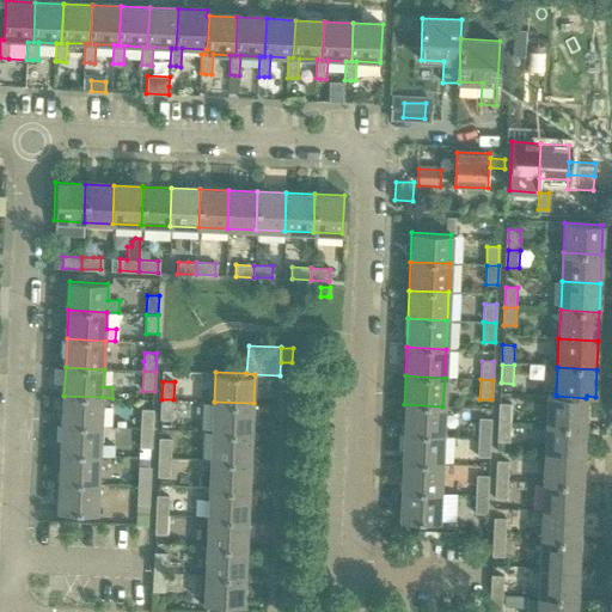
[(548,395),(546,424),(585,427),(586,398),(556,396),(556,395),(548,395)]
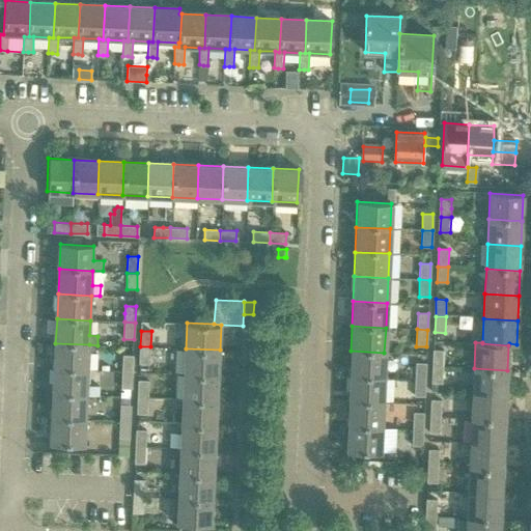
[(55,343),(54,368),(88,369),(89,344),(55,343)]
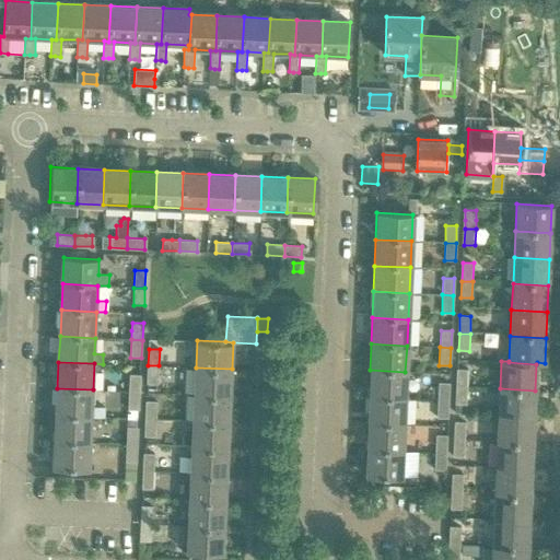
[(148,365),(147,384),(158,384),(159,365),(148,365)]
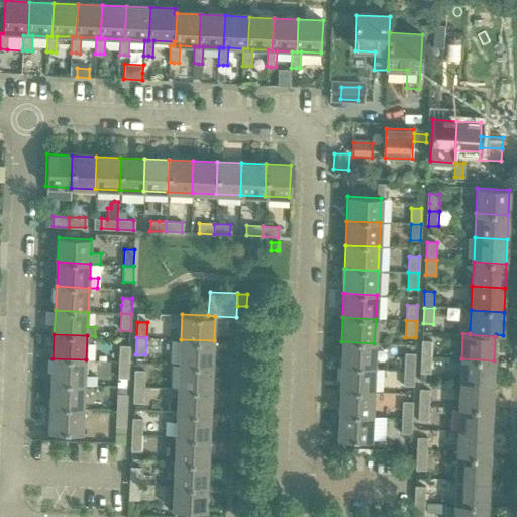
[(181,339),(179,364),(213,365),(214,340),(181,339)]
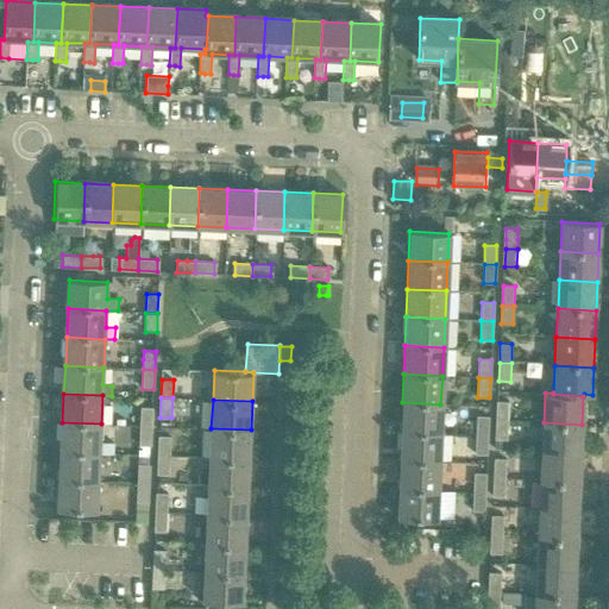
[(402,402),(400,431),(439,432),(440,405),(402,402)]
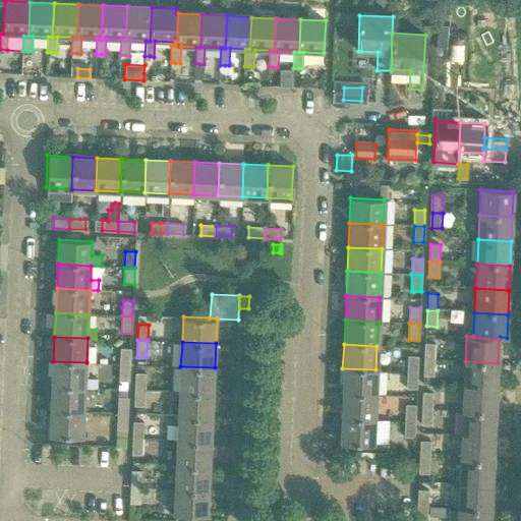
[(425,344),(424,359),(435,359),(436,344),(425,344)]
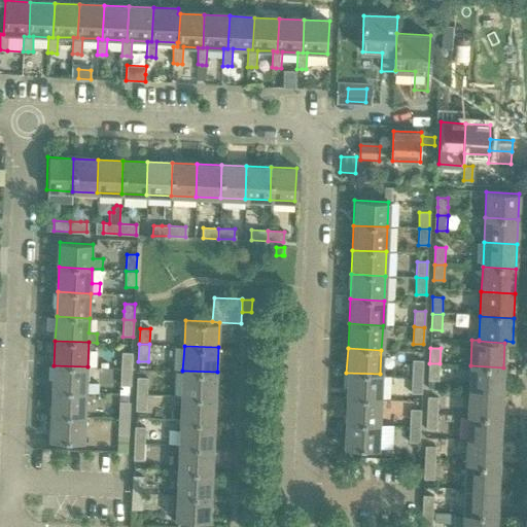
[(121,353),(121,369),(132,369),(132,353),(121,353)]
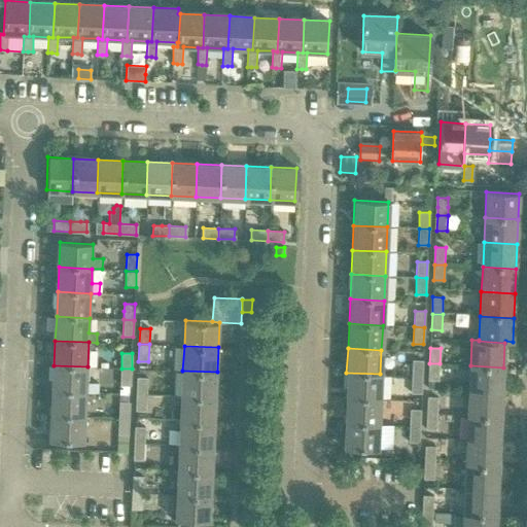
[(413,360),(412,376),(422,376),(423,360),(413,360)]
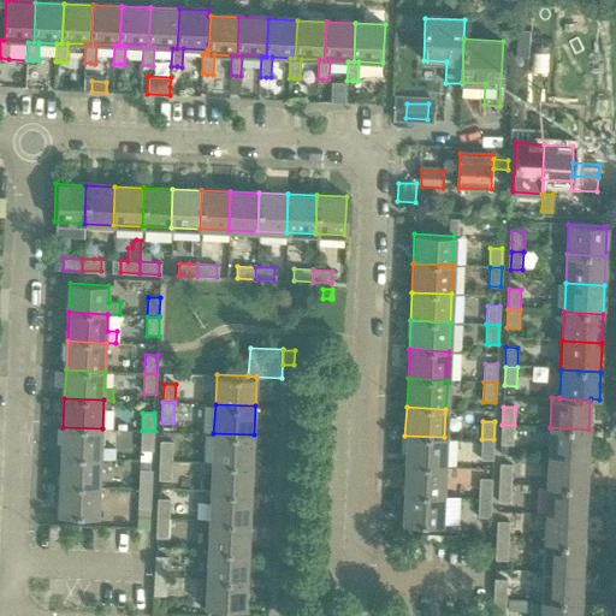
[(502,425),(501,444),(513,445),(514,425),(502,425)]
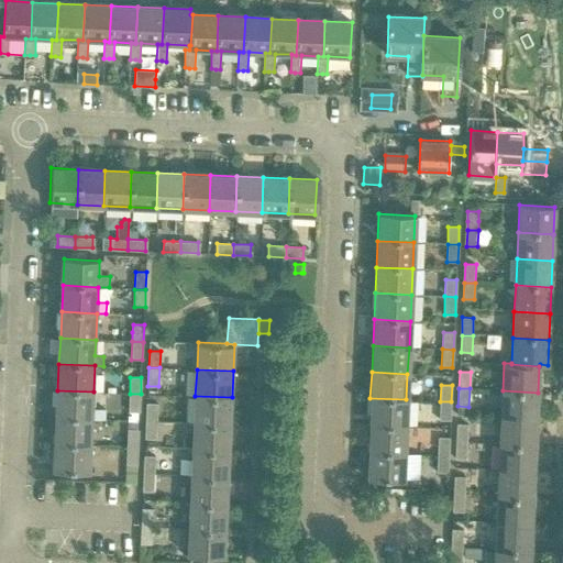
[(57,390),(56,416),(91,418),(102,418),(103,408),(92,407),(94,392),(57,390)]
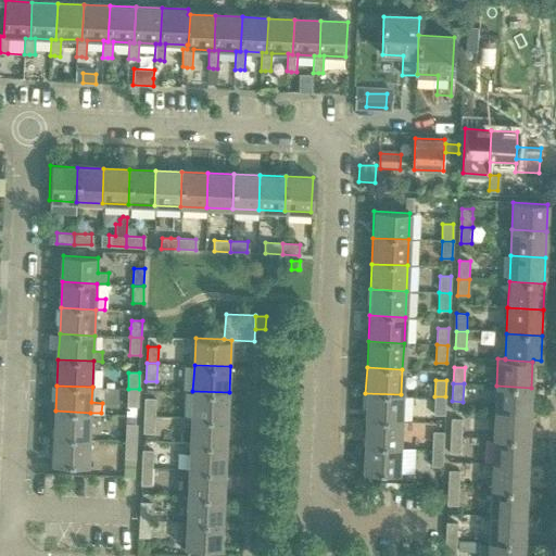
[(496,386),(495,412),(530,414),(531,388),(496,386)]
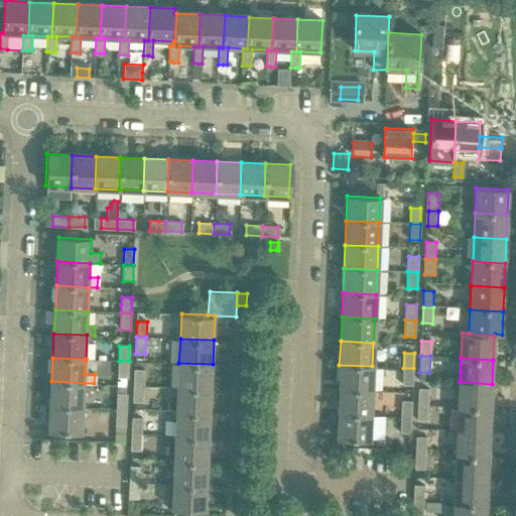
[(119,361),(118,378),(128,378),(129,361),(119,361)]
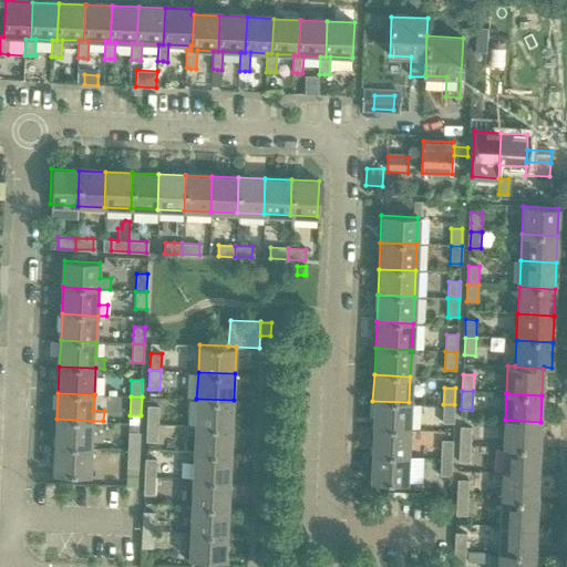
[(196,399),(195,425),(233,426),(234,400),(196,399)]
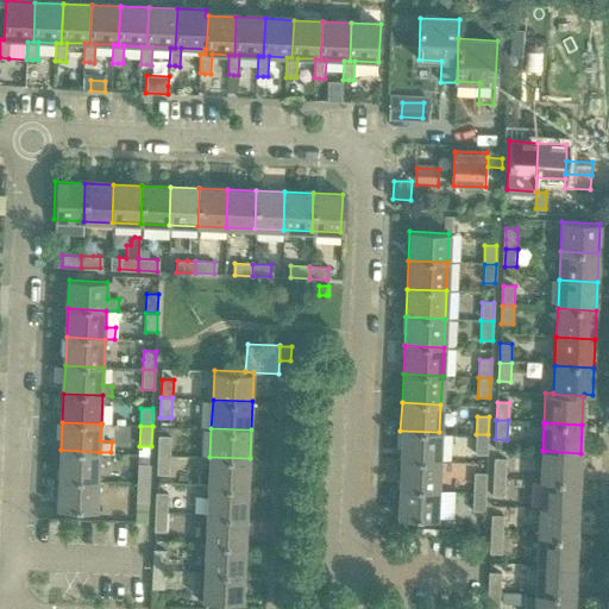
[(400,431),(399,459),(438,460),(439,432),(400,431)]
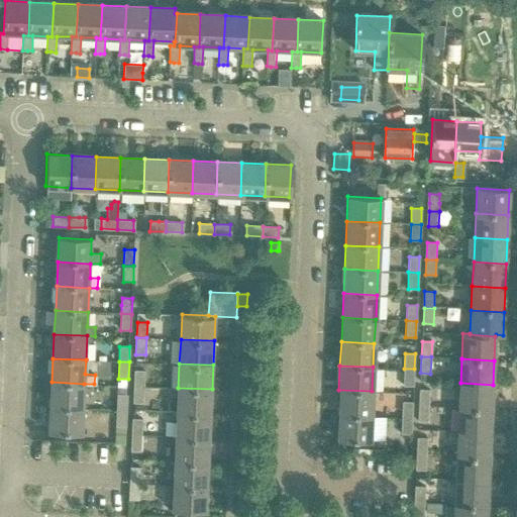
[(404,369),(403,385),(413,386),(414,369),(404,369)]
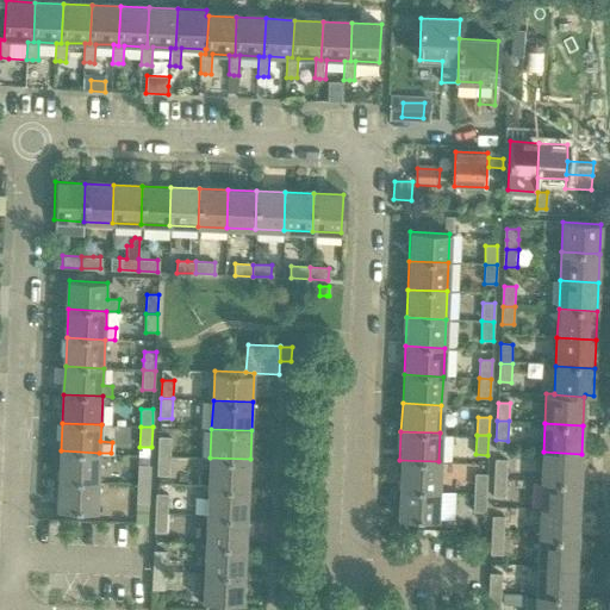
[(160,437),(159,454),(169,455),(170,437),(160,437)]
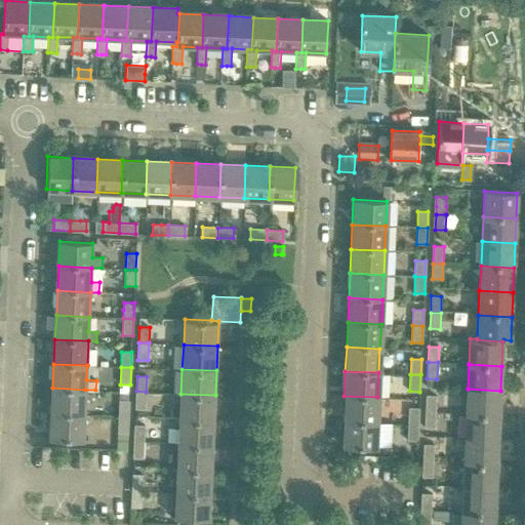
[(52,388),(51,412),(84,414),(85,390),(52,388)]
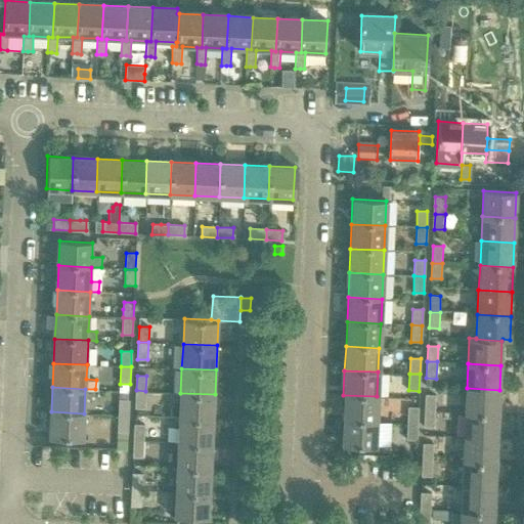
[(467,388),(465,412),(498,415),(499,390),(467,388)]
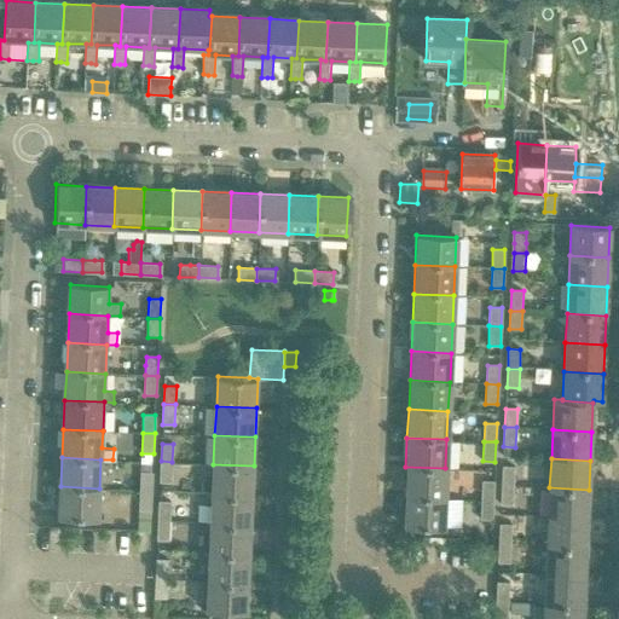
[(161,461),(160,482),(172,482),(172,462),(161,461)]
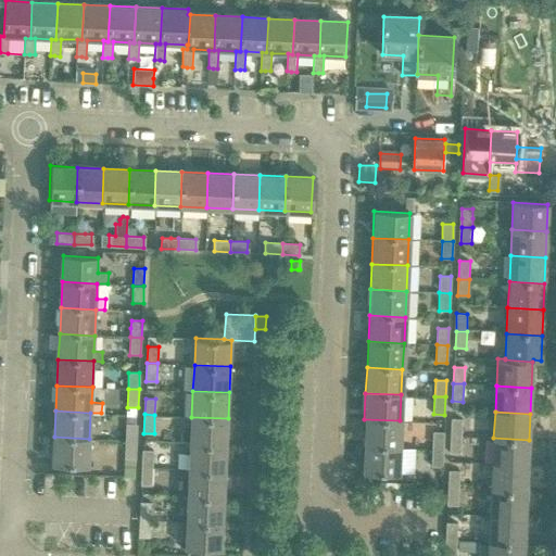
[(191,417),(190,443),(227,444),(228,418),(191,417)]
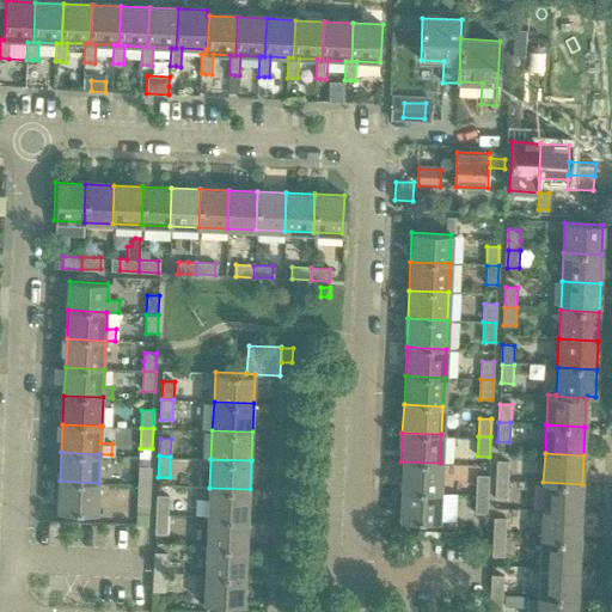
[(497,460),(496,479),(508,481),(509,461),(497,460)]
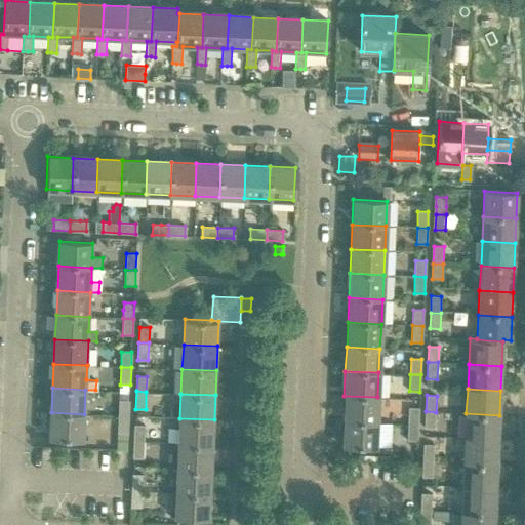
[(344,396),(342,420),(376,421),(377,397),(344,396)]
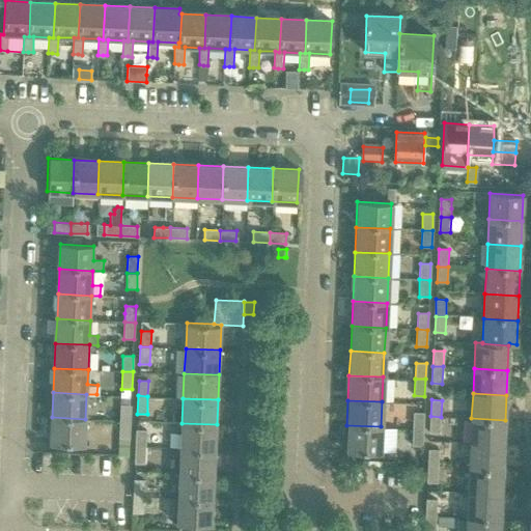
[(120,406),(119,420),(130,421),(131,406),(120,406)]
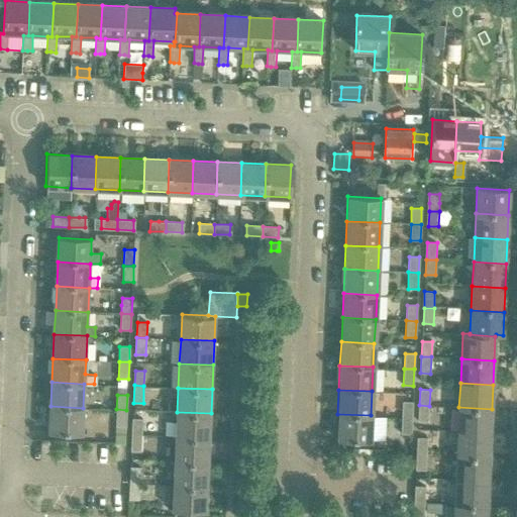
[(402,401),(402,417),(412,417),(412,402),(402,401)]
